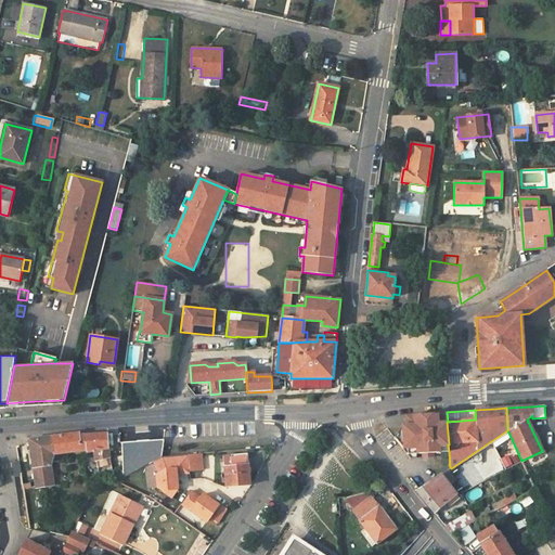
[(447,422),(447,418),(408,421),(408,425),(403,426),(395,438),(411,459),(417,459),(417,454),(423,453),(423,457),(434,456),(434,453),(449,452),(448,444),(449,444),(447,422)]
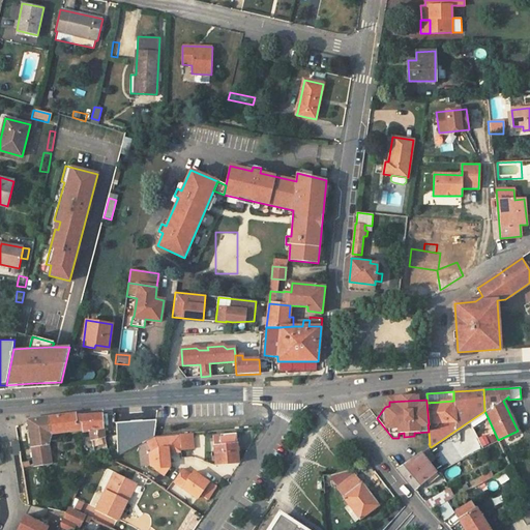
[(484,411),(469,421),(473,428),(488,417),(484,411)]
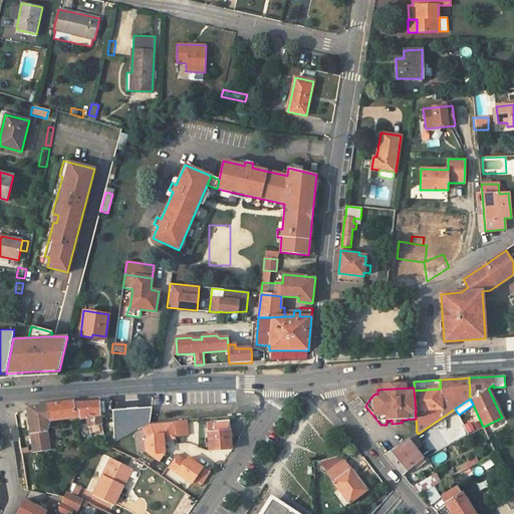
[(56,404),(40,406),(42,421),(45,420),(45,421),(74,417),(73,404),(74,404),(73,401),(56,404)]
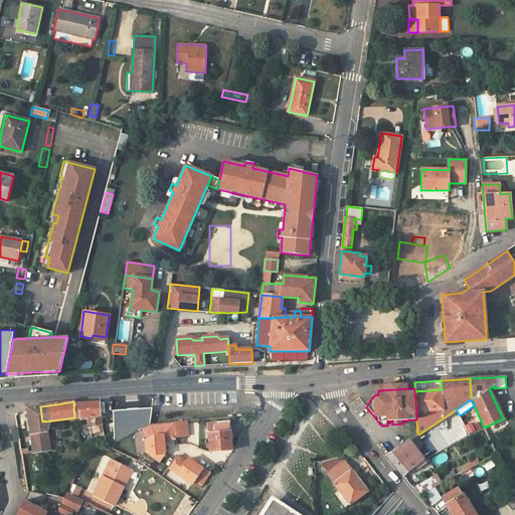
[(74,404),(73,404),(74,417),(80,416),(80,419),(88,418),(89,427),(93,444),(105,441),(100,415),(100,412),(105,412),(104,402),(76,404),(74,404)]
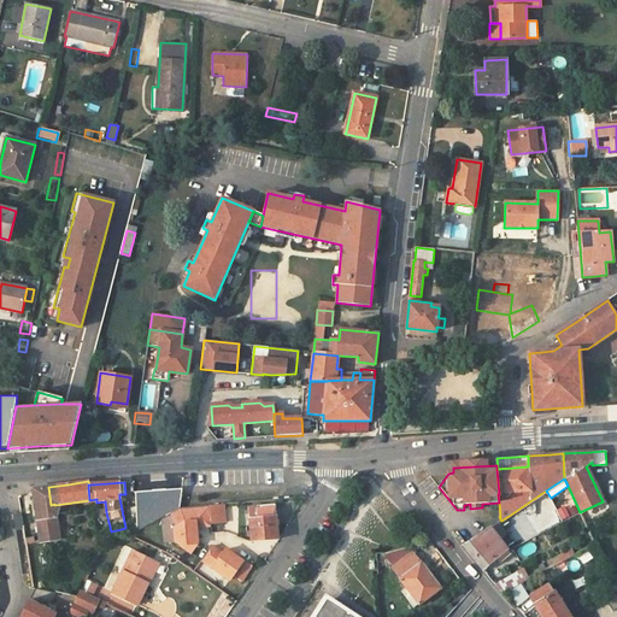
[(60,539),(54,505),(54,504),(51,505),(48,487),(33,489),(40,541),(60,539)]
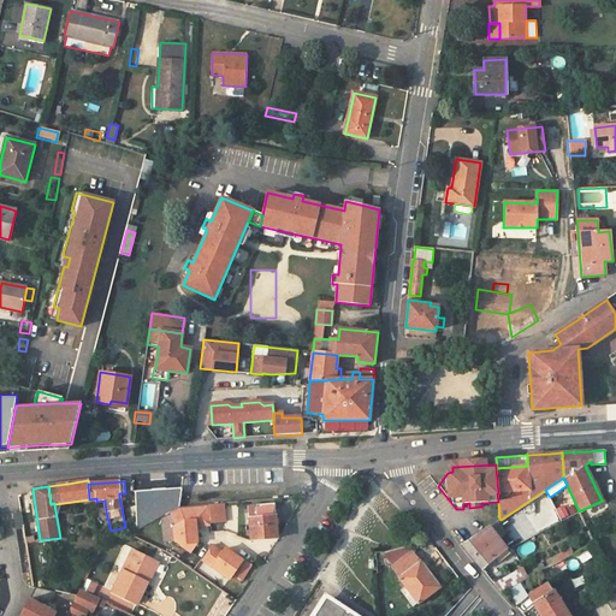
[(135,491),(136,529),(179,507),(182,487),(135,491)]
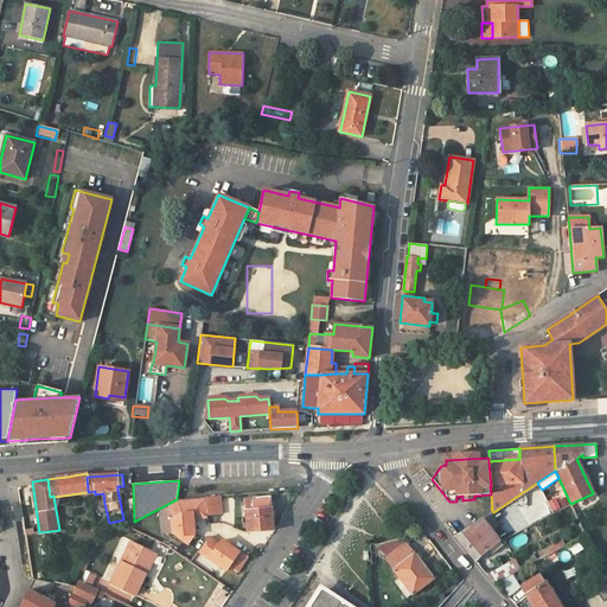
[(205,497),(206,506),(221,504),(219,496),(205,497)]
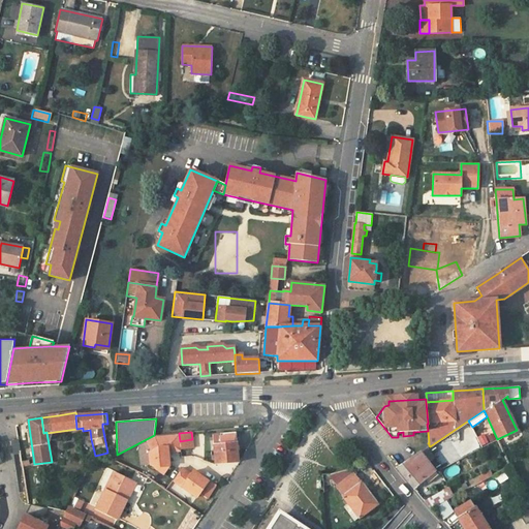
[(149,453),(150,465),(163,474),(169,466),(167,452),(181,450),(181,449),(180,441),(179,433),(154,435),(154,436),(142,443),(151,449),(149,453)]
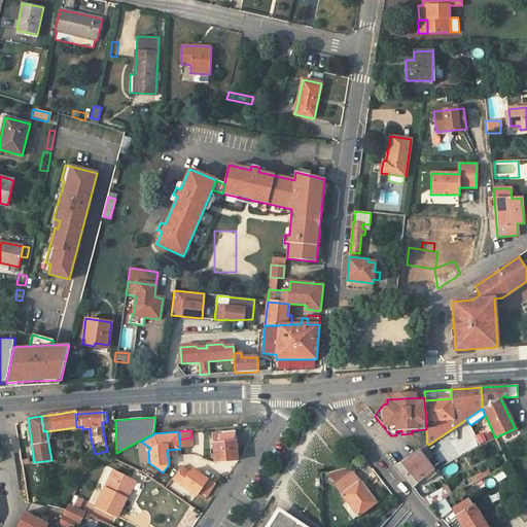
[(212,438),(214,462),(237,460),(235,431),(212,433),(212,436),(209,436),(209,440),(212,438)]
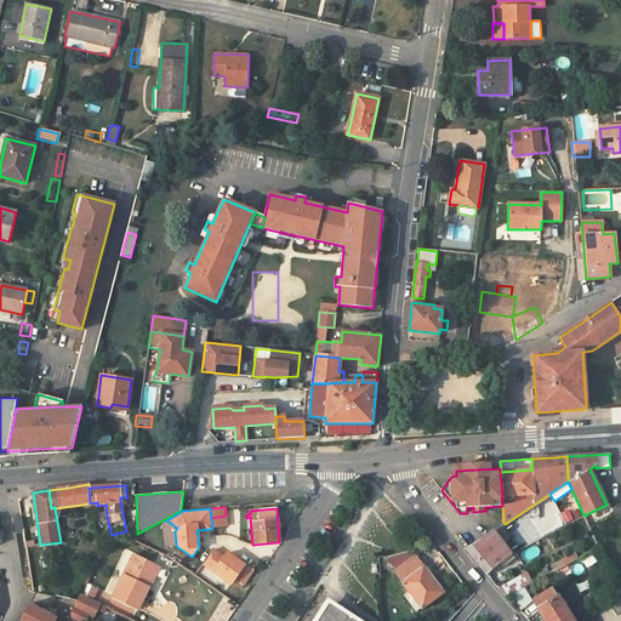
[(211,518),(212,528),(227,527),(226,516),(211,518)]
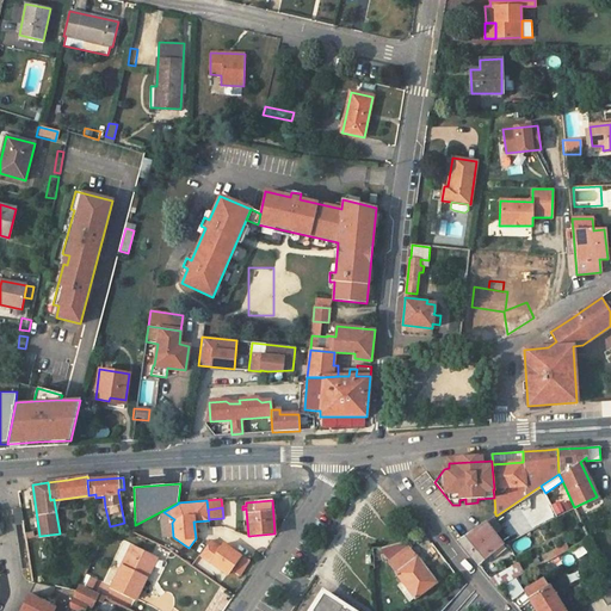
[(486,522),(458,539),(477,563),(491,553),(494,559),(505,548),(486,522)]
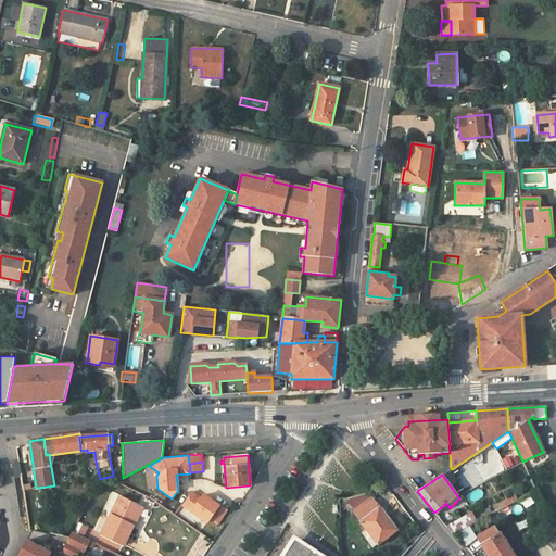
[(191,492),(181,505),(207,522),(210,519),(218,523),(227,509),(219,505),(218,506),(203,495),(201,498),(191,492)]
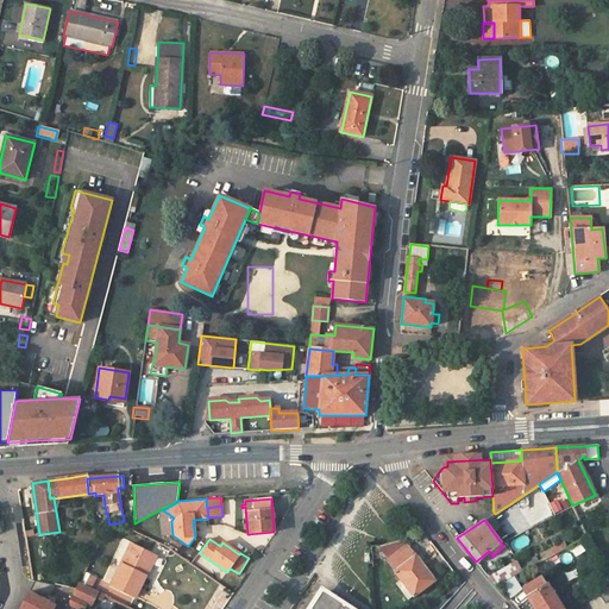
[(405,546),(401,540),(380,546),(381,547),(388,560),(405,546)]
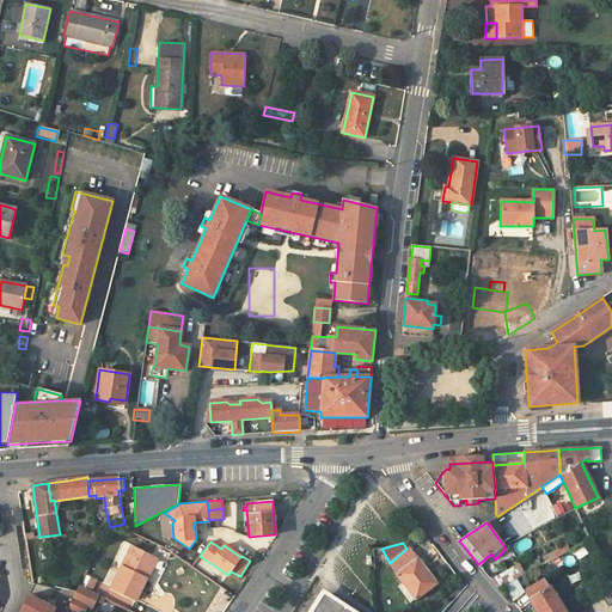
[(568,544),(555,551),(558,557),(570,550),(568,544)]
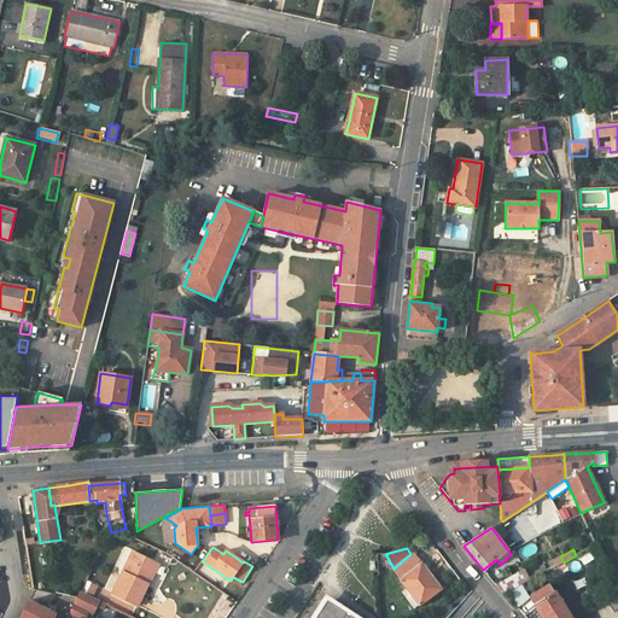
[(133,553),(112,594),(138,606),(147,584),(145,583),(155,563),(133,553)]
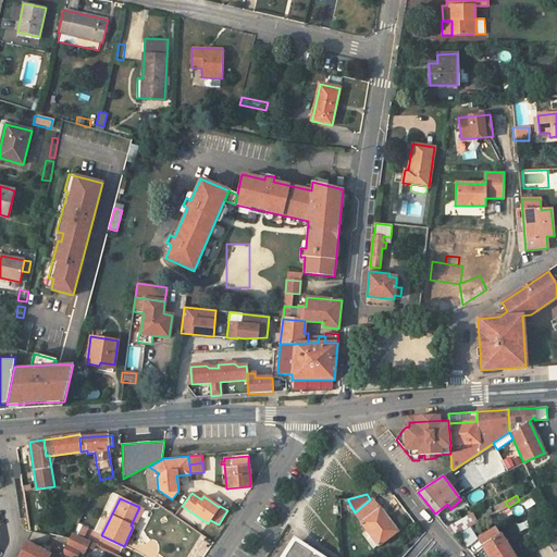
[(392,523),(380,508),(378,510),(370,499),(355,512),(354,512),(367,530),(362,533),(373,548),(394,532),(390,525),(392,523)]
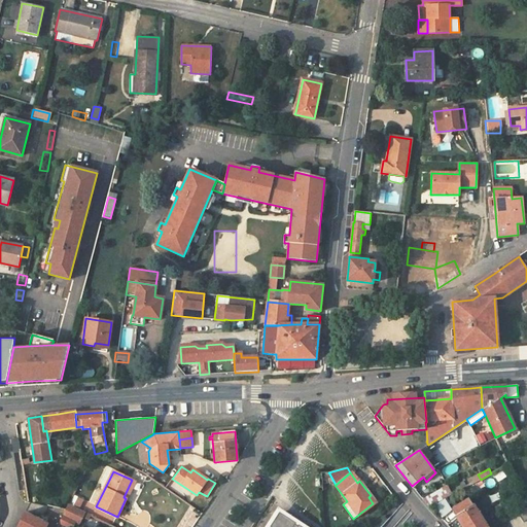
[(478,475),(467,480),(470,485),(481,480),(478,475)]
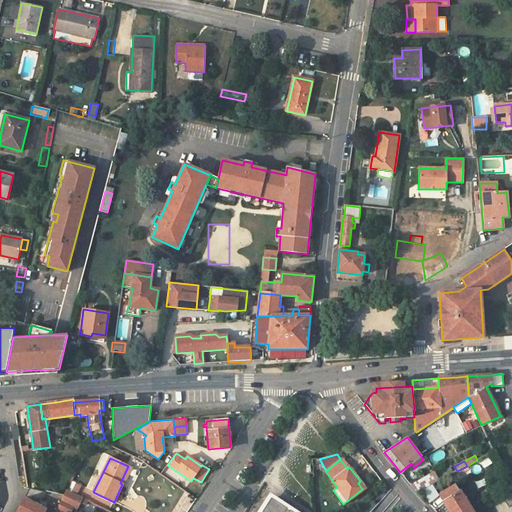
[(128,466),(120,483),(122,484),(123,485),(131,468),(128,466)]
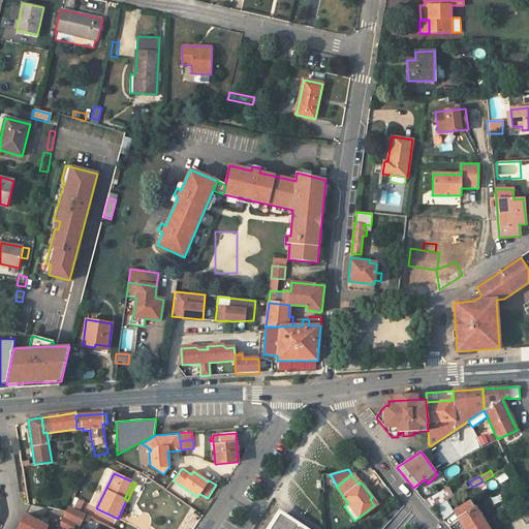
[(466,483),(461,486),(464,491),(469,489),(466,483)]
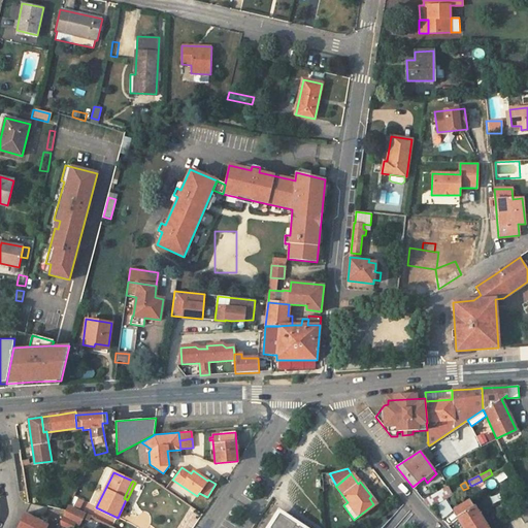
[(460,485),(450,490),(453,495),(463,490),(460,485)]
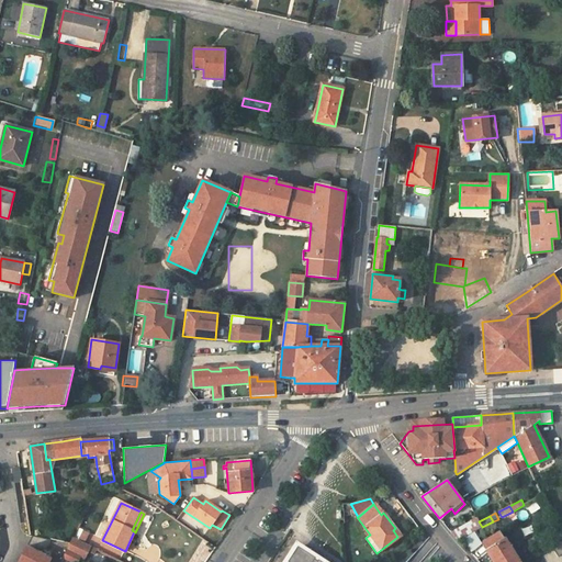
[(463,526),(451,532),(458,540),(482,527),(479,521),(476,518),(467,524),(463,526)]
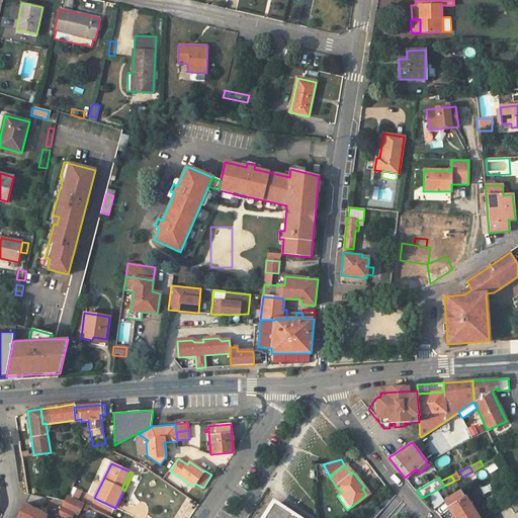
[(77,489),(73,497),(78,499),(82,492),(77,489)]
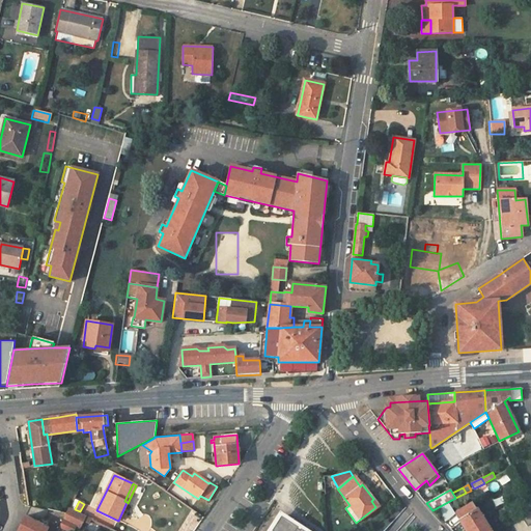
[(472,501),(451,514),(453,516),(455,514),(473,503),(472,501)]
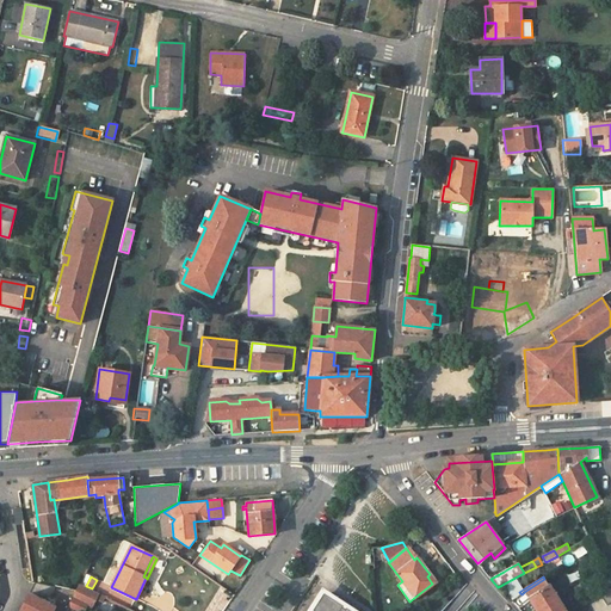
[(565,610),(544,579),(524,592),(536,610),(565,610)]
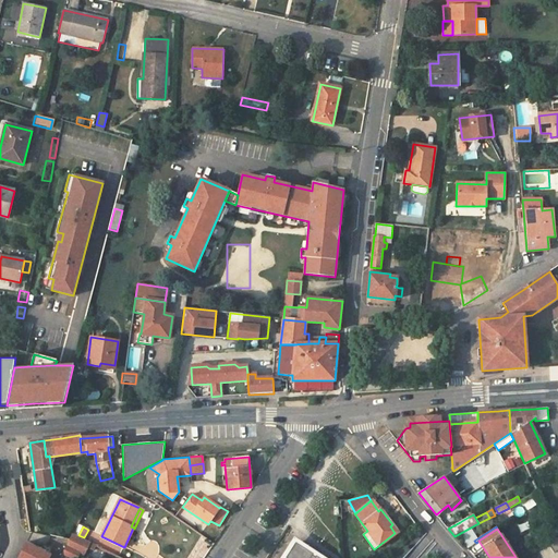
[(38,548),(33,557),(49,557),(51,555),(44,550),(51,536),(33,532),(27,543),(38,548)]
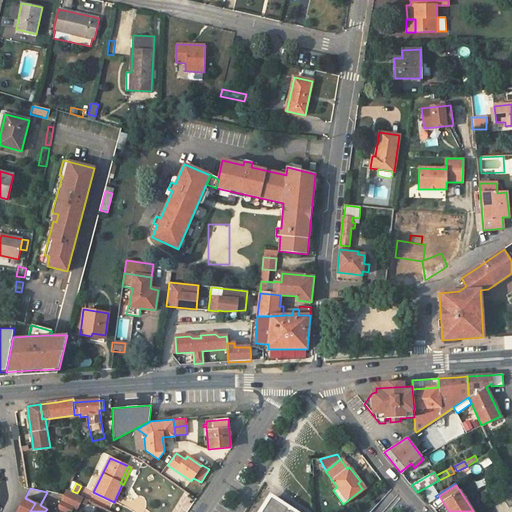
[(57,508),(65,511),(70,511),(73,507),(77,509),(80,501),(82,499),(82,498),(66,490),(57,508)]
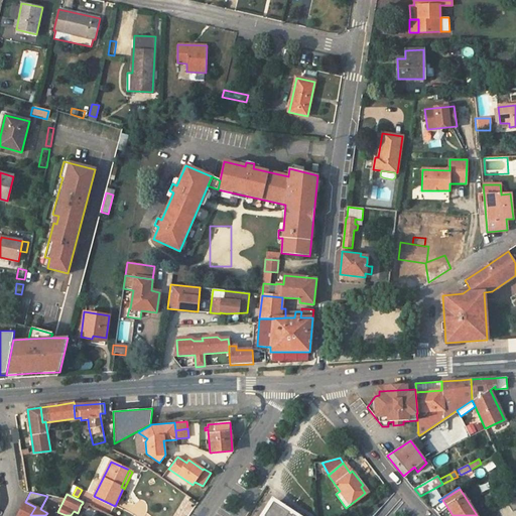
[(513,511),(515,508),(515,496),(508,501),(507,502),(513,511)]
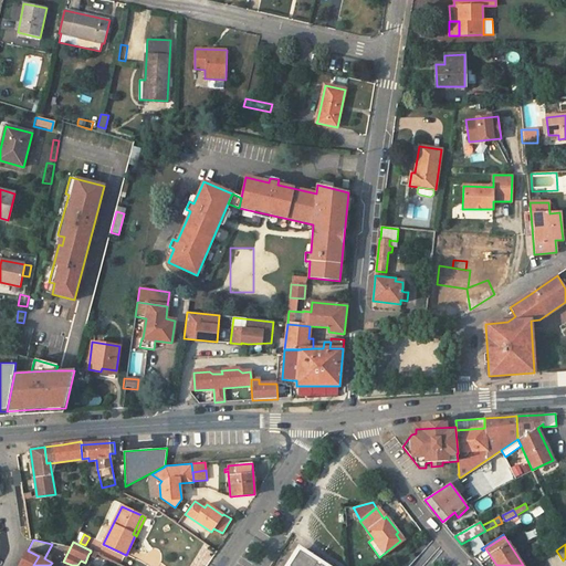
[(33,565),(39,556),(28,551),(20,565),(33,565)]
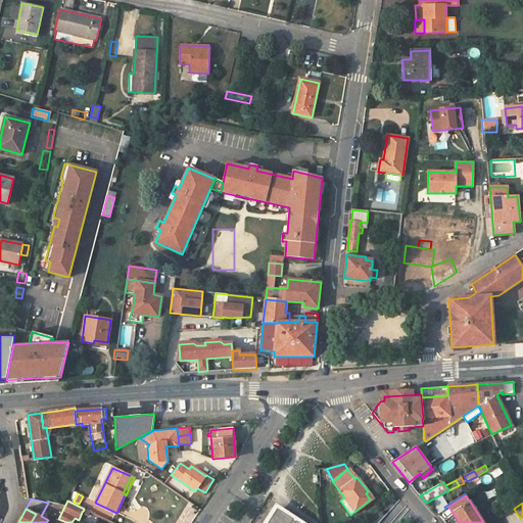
[(298,522),(296,521),(295,522),(277,511),(269,522),(298,522)]
